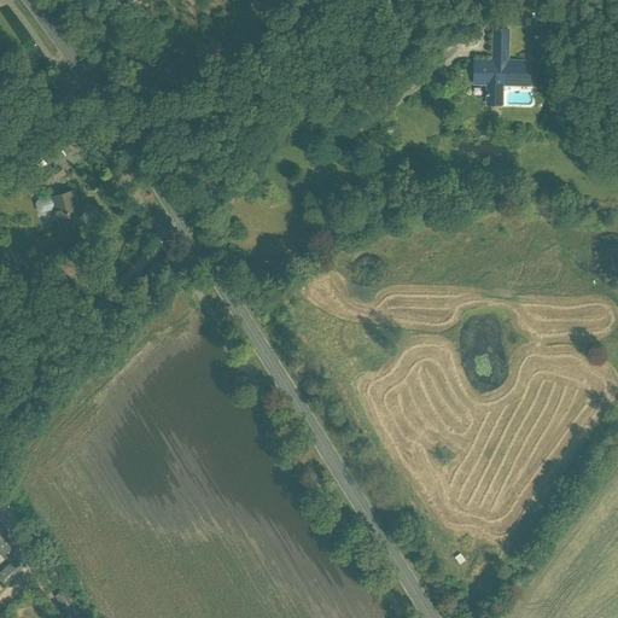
[(528,0),(528,18),(538,18),(540,1),(542,1),(542,0),(528,0)]
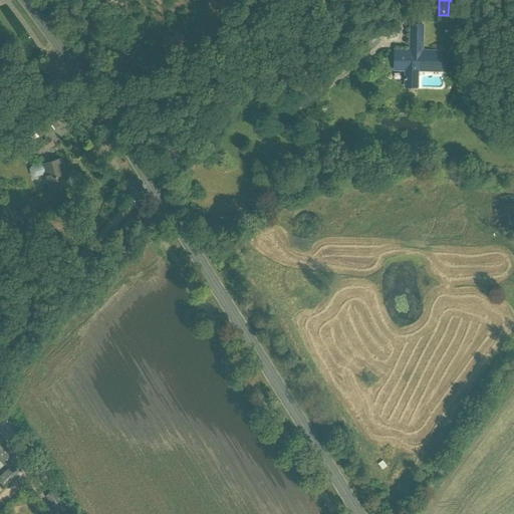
[(395,69),(406,69),(405,86),(417,86),(418,70),(440,70),(441,51),(423,51),(423,25),(411,24),(410,50),(396,50),(395,69)]
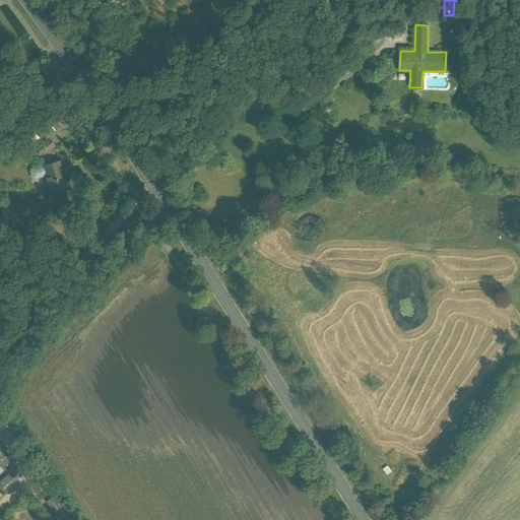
[(448,62),(448,70),(456,70),(456,62),(448,62)]
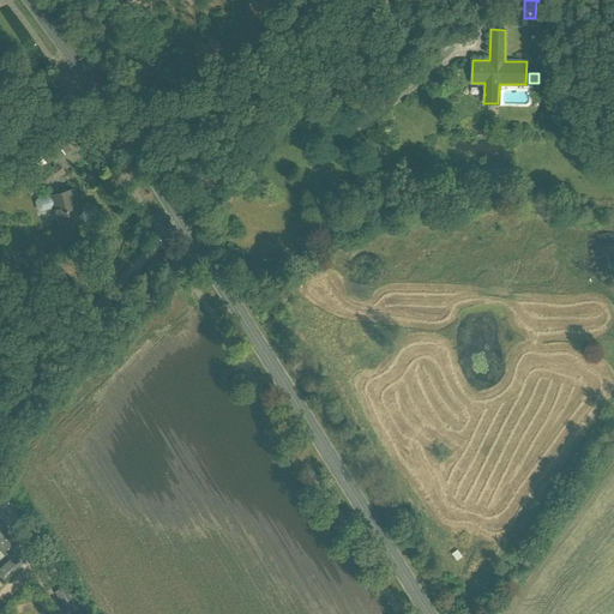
[(202,114),(210,120),(215,112),(208,106),(202,114)]
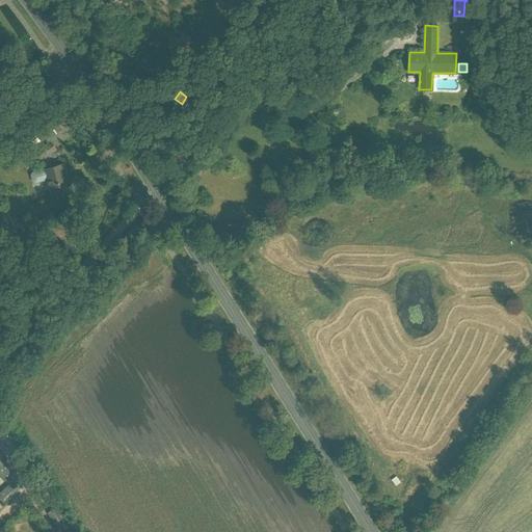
[(38,152),(32,156),(33,157),(36,161),(43,157),(45,159),(56,151),(50,141),(37,150),(38,152)]
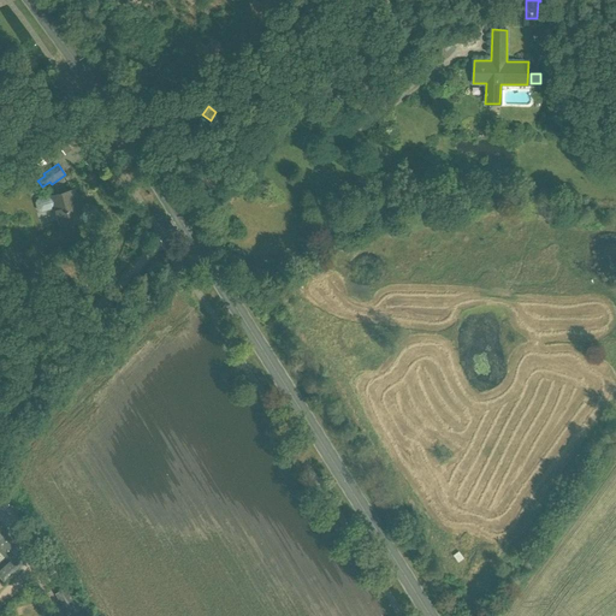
[(37,202),(39,211),(41,212),(55,208),(61,227),(81,221),(77,208),(76,202),(77,201),(75,190),(39,200),(37,202)]
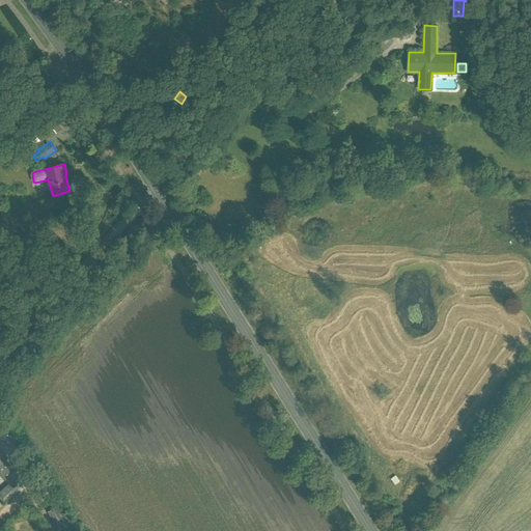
[(0,485),(0,497),(3,501),(20,486),(17,472),(0,454),(0,476),(5,481),(0,485)]
